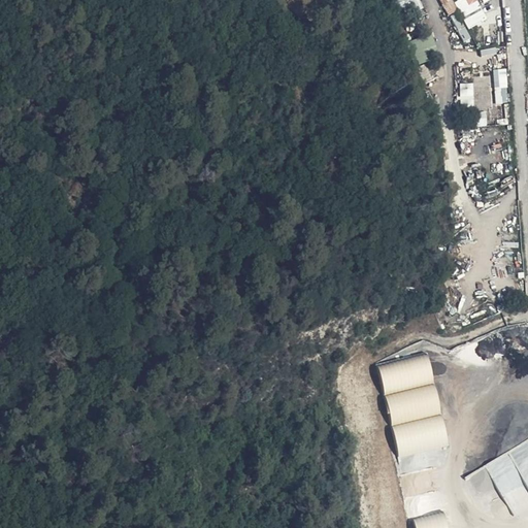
[(419,0),(397,0),(403,13),(422,6),(419,0)]
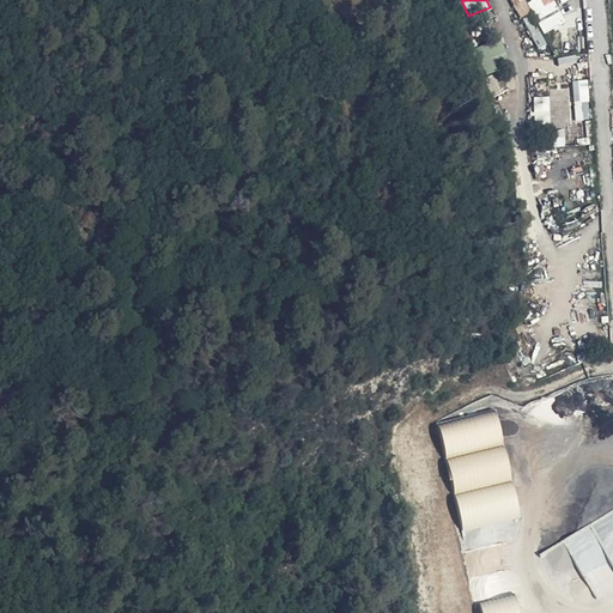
[(532,0),(528,2),(544,35),(565,24),(553,0),(532,0)]
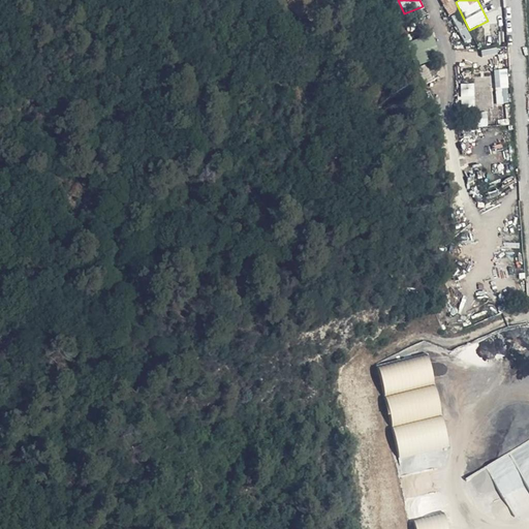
[(507,69),(495,69),(497,103),(509,102),(507,69)]
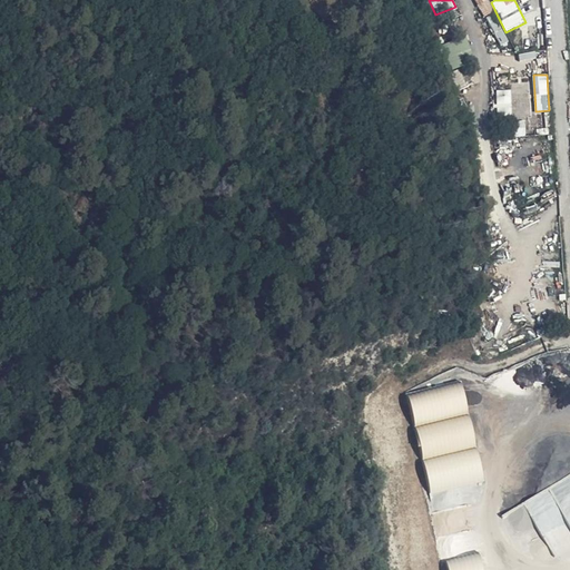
[(498,89),(498,116),(511,116),(511,89),(498,89)]
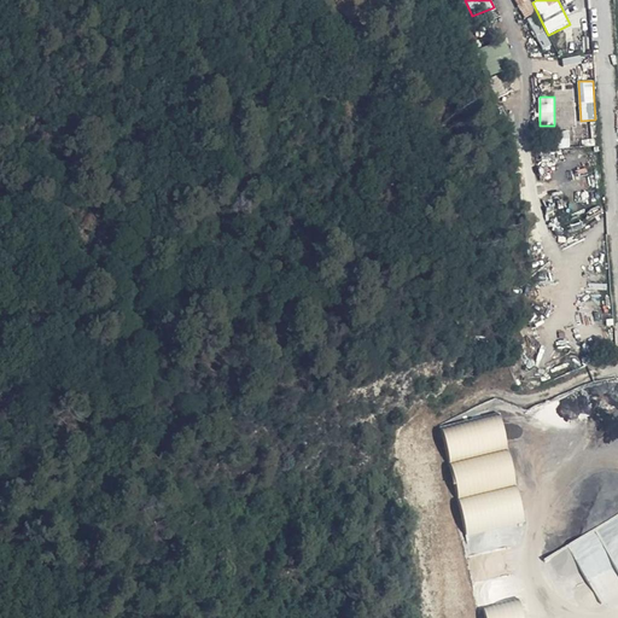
[(505,526),(525,522),(502,412),(443,424),(470,553),(508,546),(505,526)]
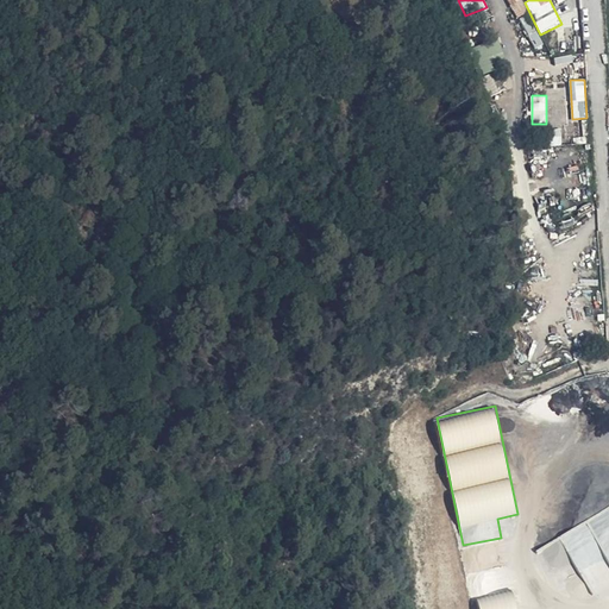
[(608,508),(534,547),(565,608),(566,608),(608,586),(608,508)]
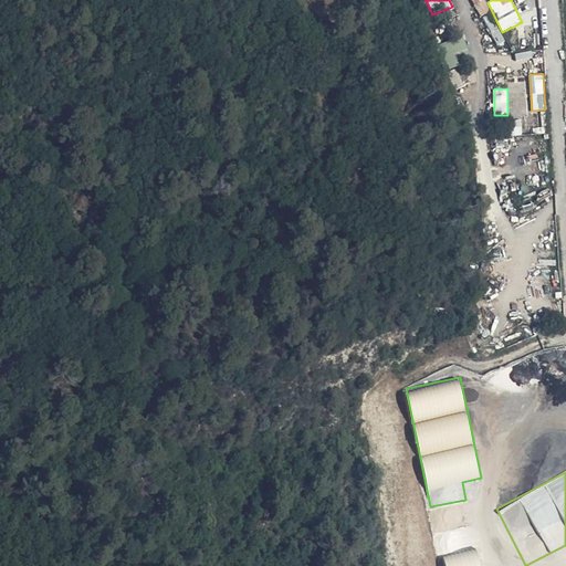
[(444,555),(446,565),(481,565),(478,548),(444,555)]
